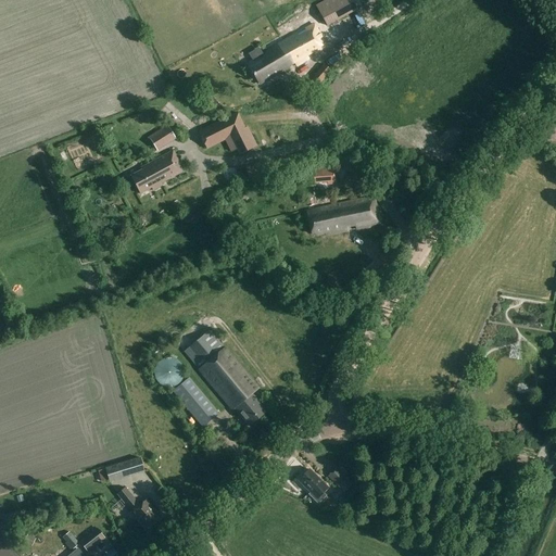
[(328,0),(316,7),(327,27),(357,11),(351,0),(328,0)]
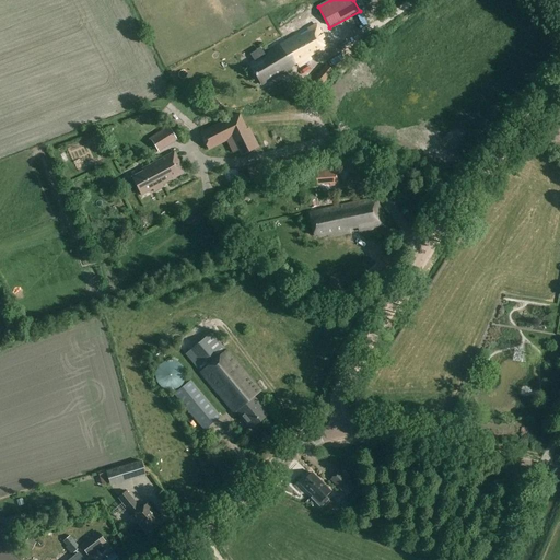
[(298,65),(299,66),(329,46),(316,25),(286,43),(298,65)]
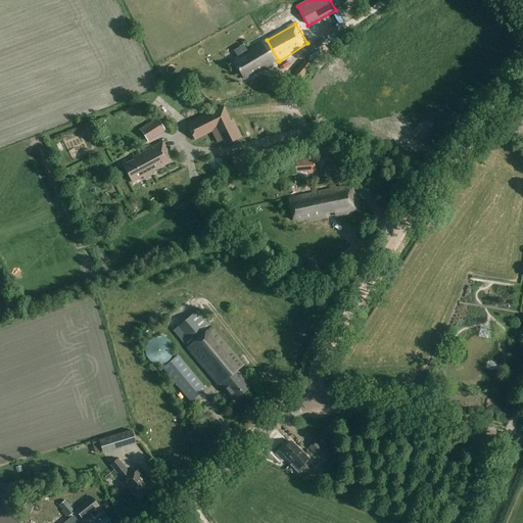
[(265,69),(272,65),(272,63),(278,60),(267,40),(247,51),(243,45),(234,51),(237,57),(232,60),(244,80),(264,68),(265,69)]
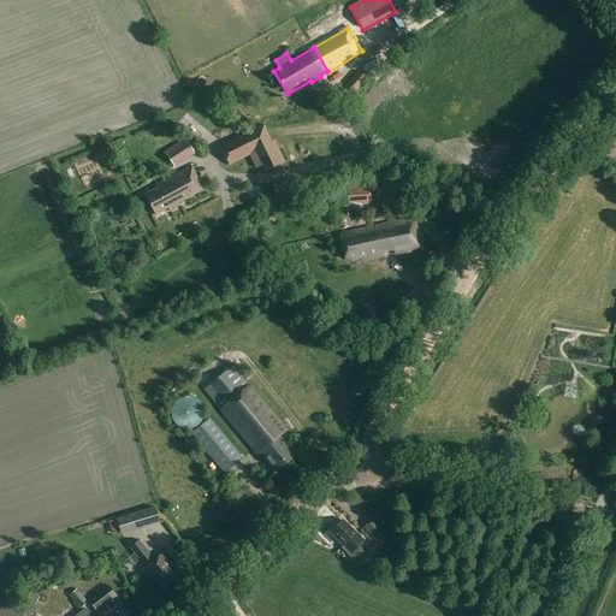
[(343,90),(351,98),(366,81),(357,72),(343,90)]
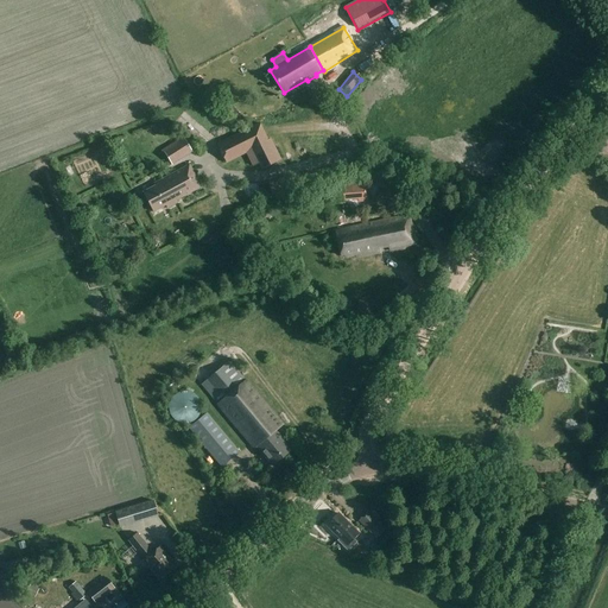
[(259,124),(219,144),(222,152),(220,153),(225,163),(246,152),(253,166),(259,163),(263,169),(280,160),(271,139),(267,141),(259,124)]
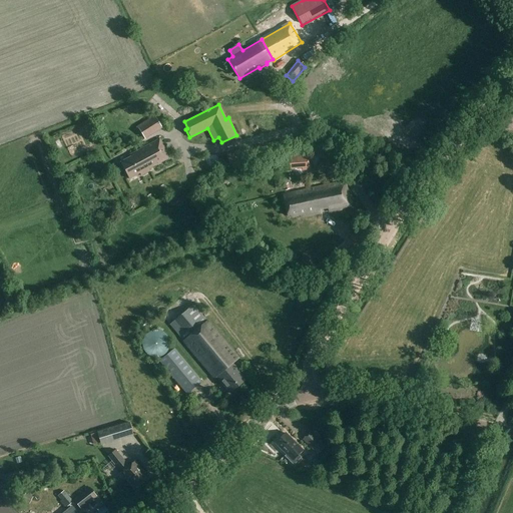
[(142,124),(148,135),(160,128),(154,117),(142,124)]
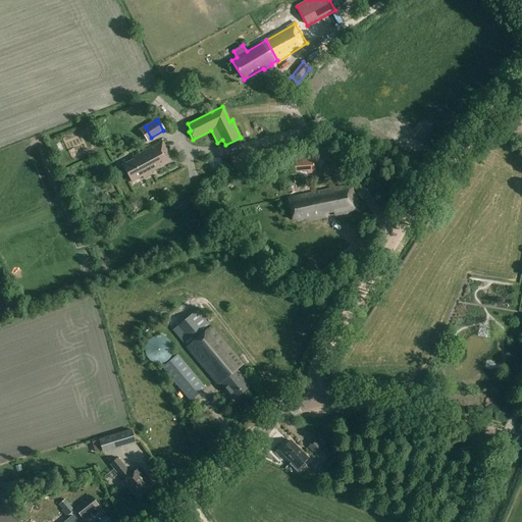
[(151,138),(145,126),(140,129),(146,141),(151,138)]
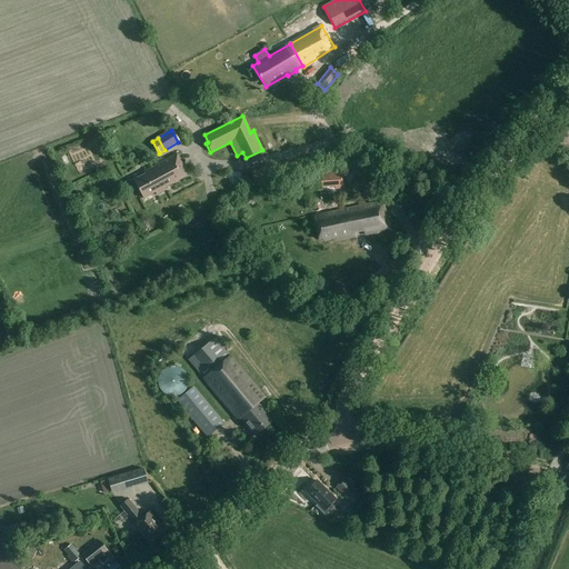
[(135,181),(143,199),(156,193),(157,196),(166,191),(165,189),(187,178),(180,167),(182,166),(177,156),(145,173),(146,176),(135,181)]
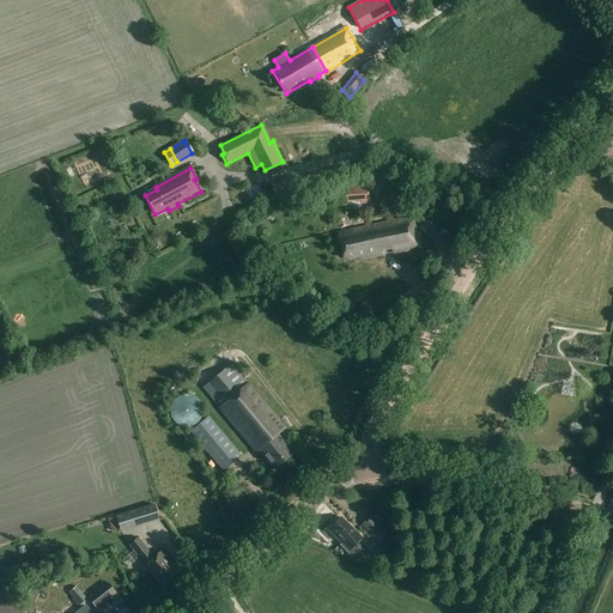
[(402,220),(338,234),(344,259),(347,259),(347,260),(364,258),(364,260),(384,255),(384,250),(392,249),(393,254),(418,249),(412,220),(402,223),(402,220)]
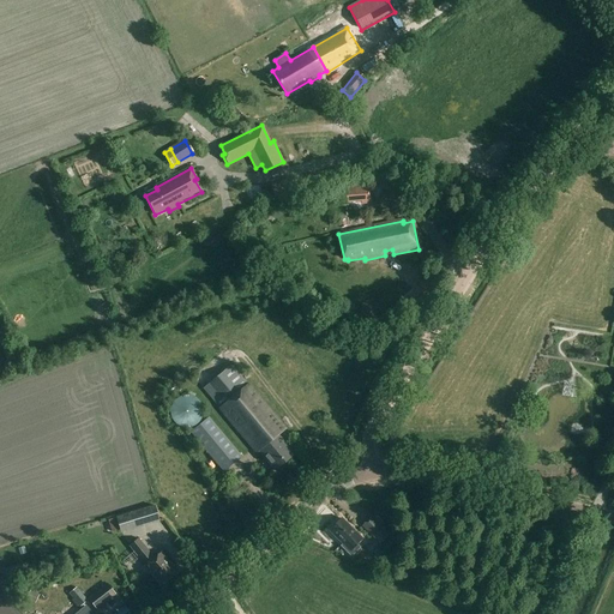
[(417,304),(423,299),(422,299),(414,290),(409,296),(417,304)]
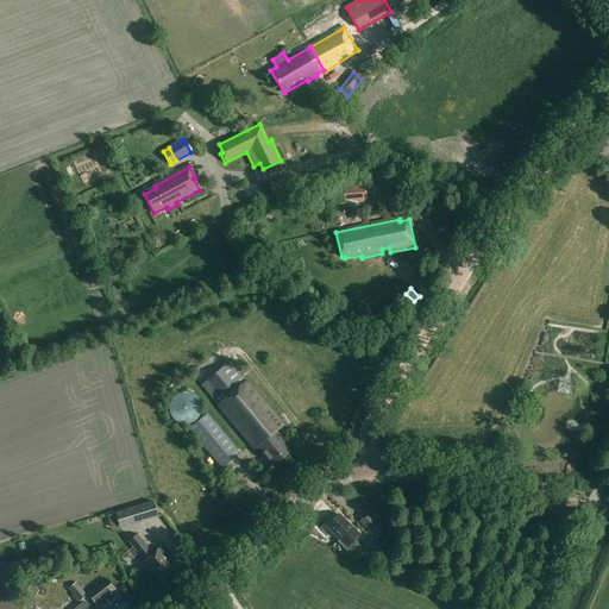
[(201,387),(218,406),(251,445),(256,451),(258,449),(275,468),(294,451),(277,432),(283,427),(228,363),(201,387)]
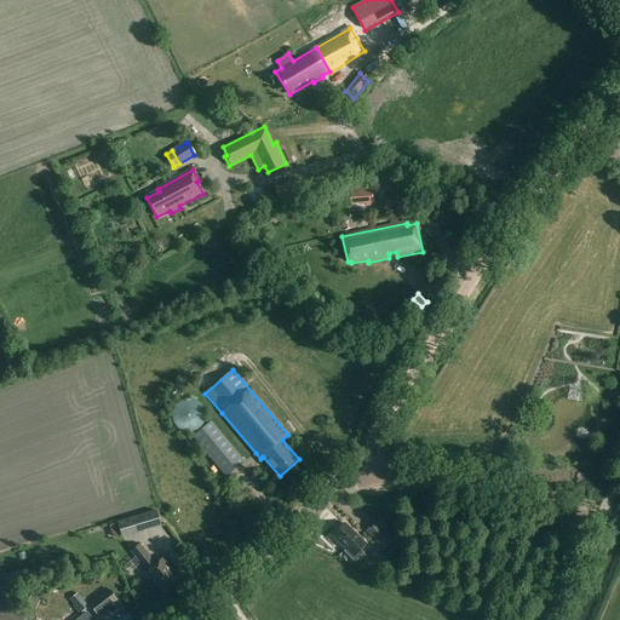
[(177,428),(179,430),(182,431),(183,431),(185,432),(187,432),(190,432),(191,432),(193,432),(195,431),(197,430),(199,429),(201,428),(202,425),(204,424),(205,420),(205,418),(205,417),(205,415),(205,412),(204,409),(204,408),(202,407),(200,405),(200,403),(197,402),(194,401),(193,400),(190,400),(188,400),(185,400),(183,401),(182,401),(179,402),(178,403),(177,405),(174,407),(173,409),(173,411),(172,413),(172,414),(172,418),(172,419),(172,420),(173,423),(174,425),(176,426),(177,428)]
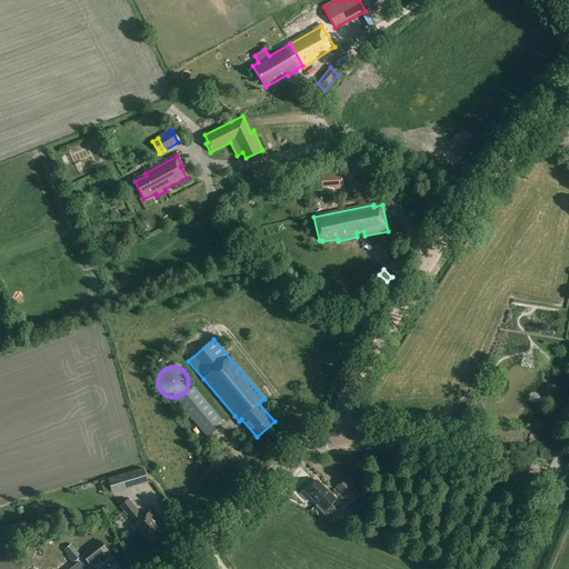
[(177,401),(199,428),(208,438),(225,423),(193,388),(177,401)]
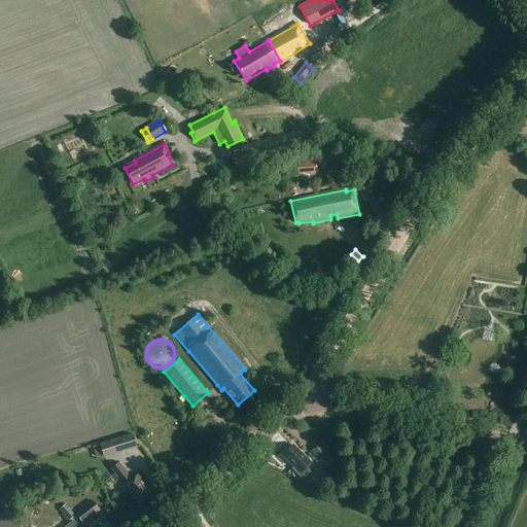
[(101,444),(104,458),(137,448),(134,434),(101,444)]
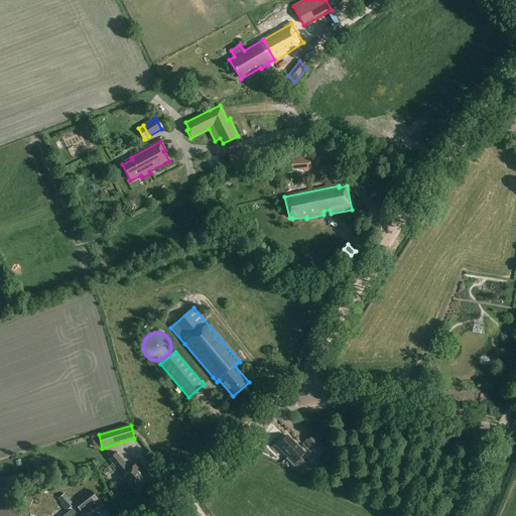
[(304,441),(319,457),(328,447),(319,440),(314,435),(312,433),(304,441)]
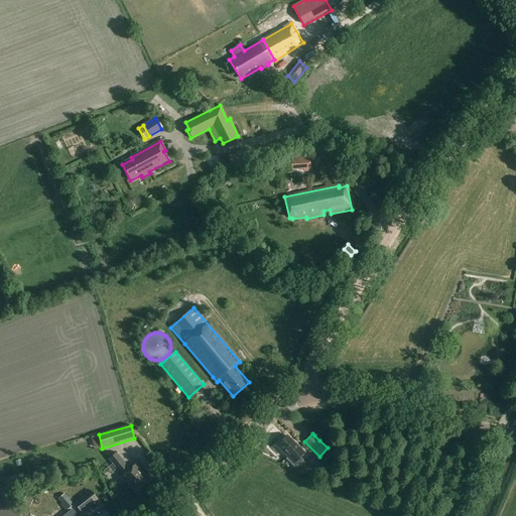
[(287,459),(294,467),(299,461),(298,460),(303,455),(286,436),(276,445),(288,458),(287,459)]
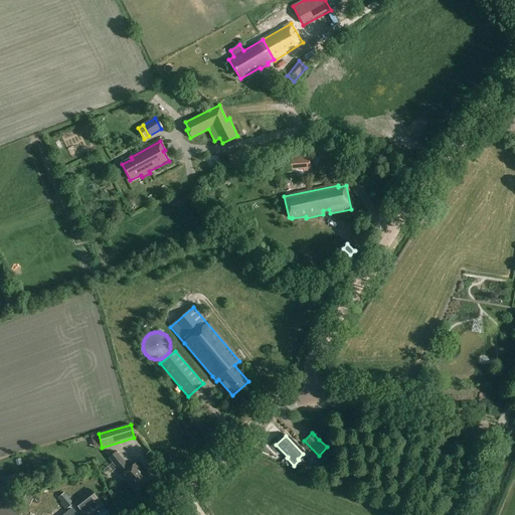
[(117,452),(109,458),(111,461),(116,468),(117,469),(123,475),(122,475),(135,491),(136,490),(138,490),(141,488),(141,486),(149,480),(136,464),(130,469),(123,461),(124,461),(119,454),(117,452)]
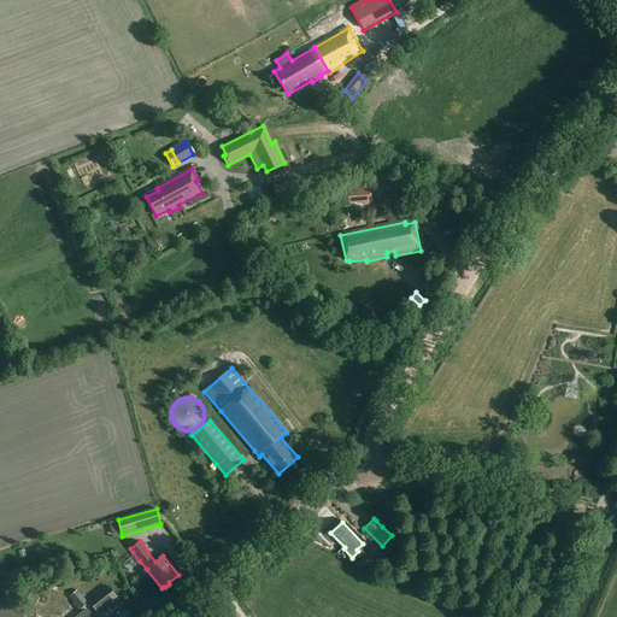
[(389,560),(395,568),(401,562),(395,556),(389,560)]
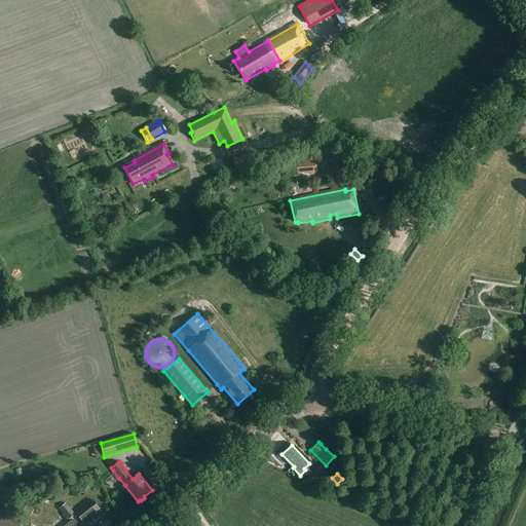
[(83,523),(94,515),(100,510),(92,501),(86,505),(76,515),(83,523)]
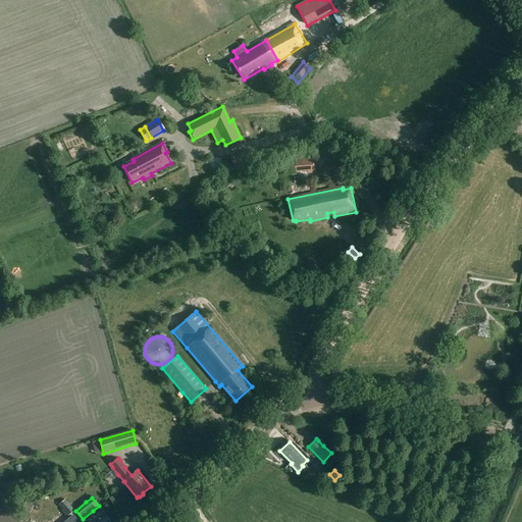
[(59,506),(68,516),(74,511),(65,500),(59,506)]
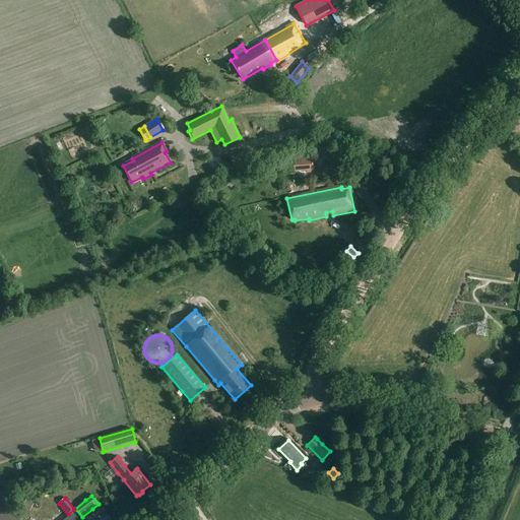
[(25,500),(21,507),(27,510),(31,503),(25,500)]
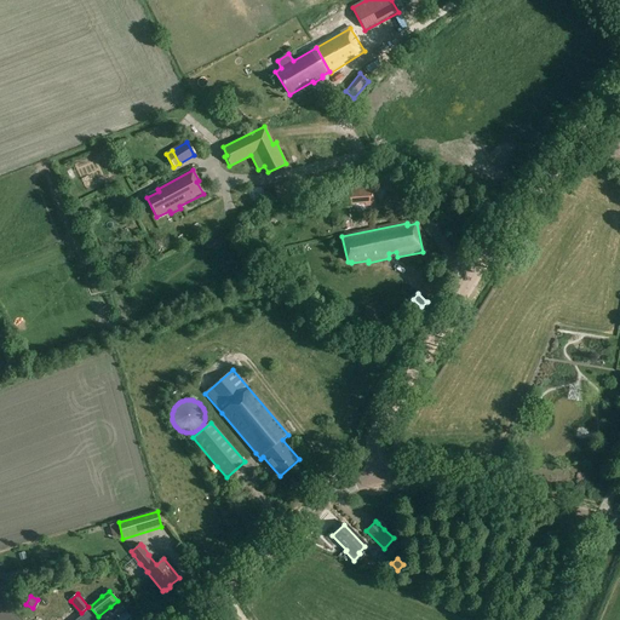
[(50,604),(58,618),(63,615),(55,602),(50,604)]
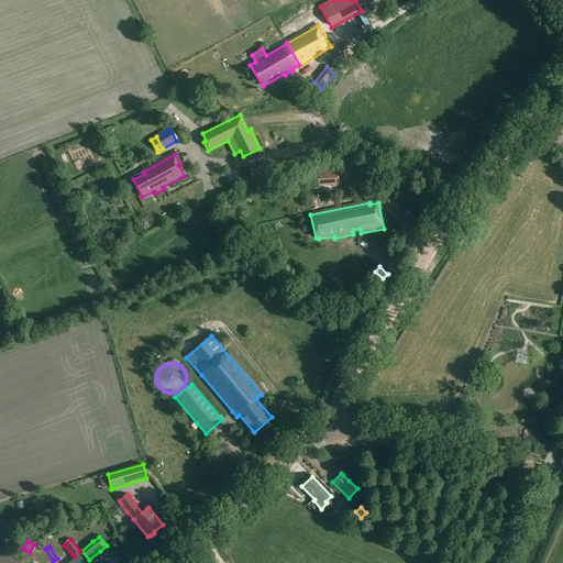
[(10,548),(8,555),(15,558),(18,550),(10,548)]
